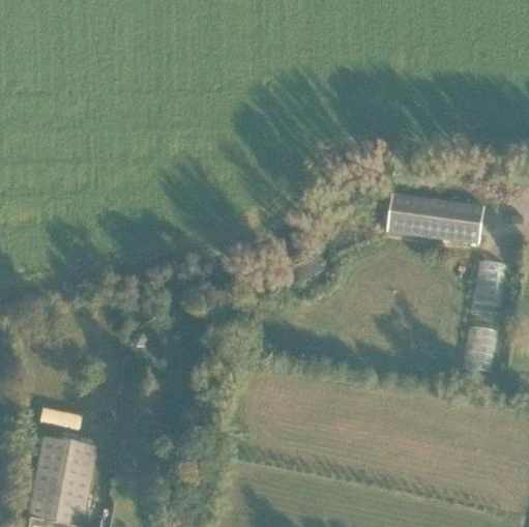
[(480,245),(487,206),(393,194),(387,232),(480,245)]
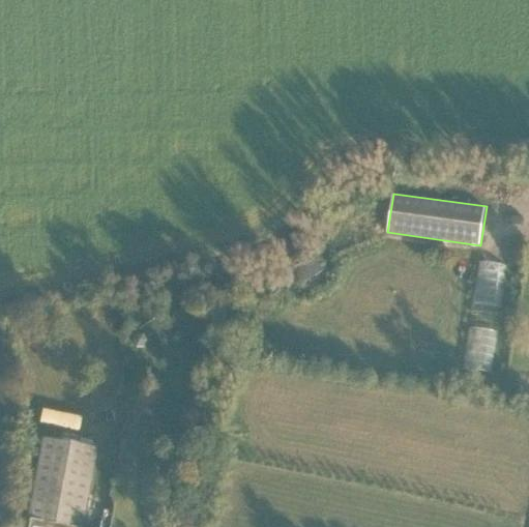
[(303,285),(324,271),(315,257),(294,270),(303,285)]
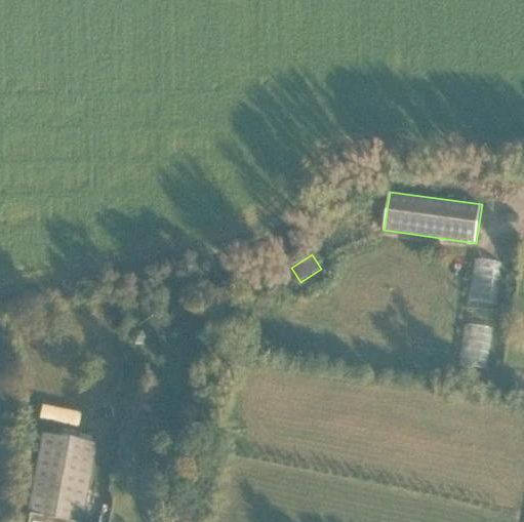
[(480,257),(478,299),(504,300),(506,259),(480,257)]
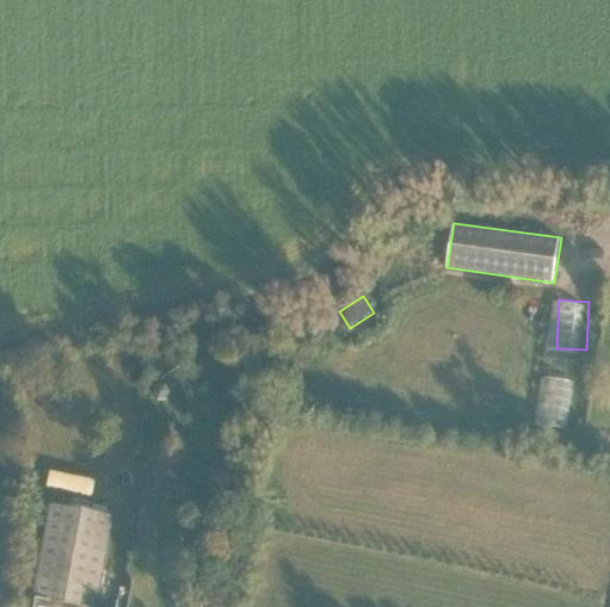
[(575,426),(578,377),(547,376),(544,423),(575,426)]
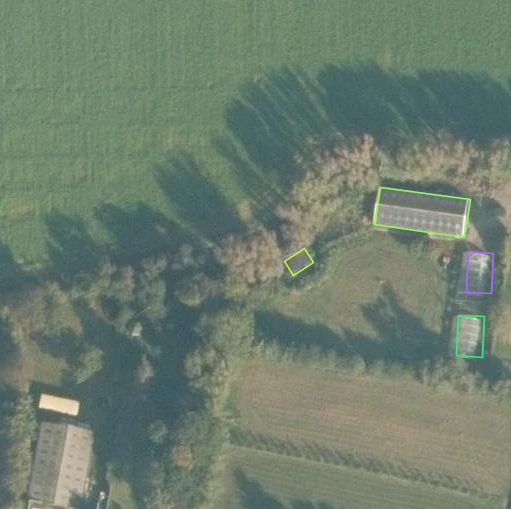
[(25,502),(29,503),(28,508),(79,508),(93,440),(89,432),(41,422),(25,502)]
